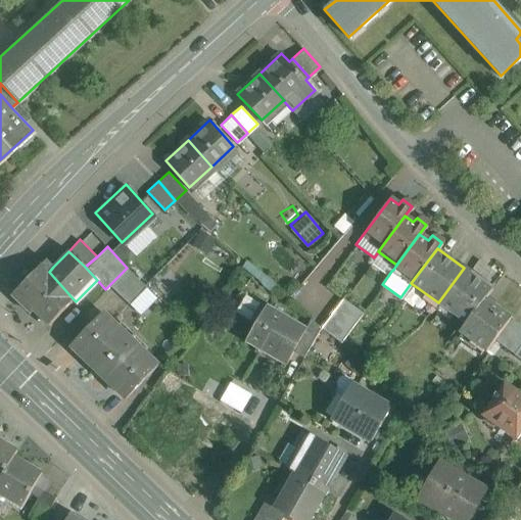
[(49,272),(53,267),(45,258),(39,266),(38,265),(12,291),(32,311),(33,309),(48,323),(73,298),(49,272)]
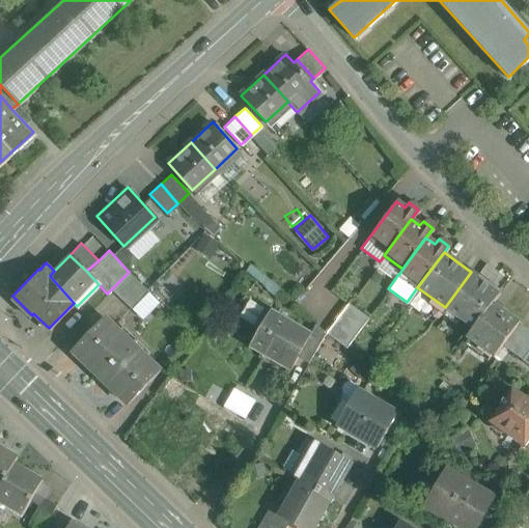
[(147,290),(129,272),(111,289),(131,308),(147,290)]
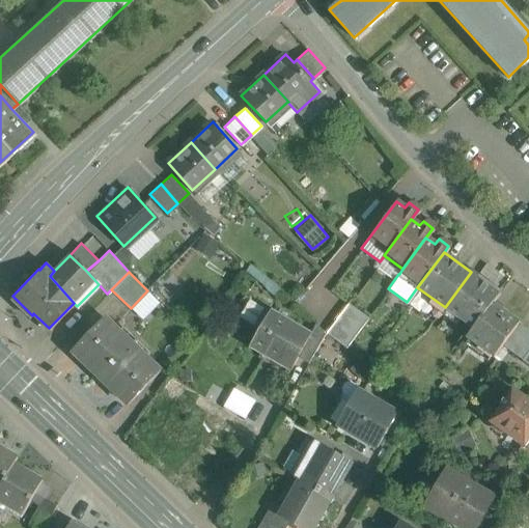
[(498,292),(471,272),(445,307),(472,327),(492,301),(498,292)]
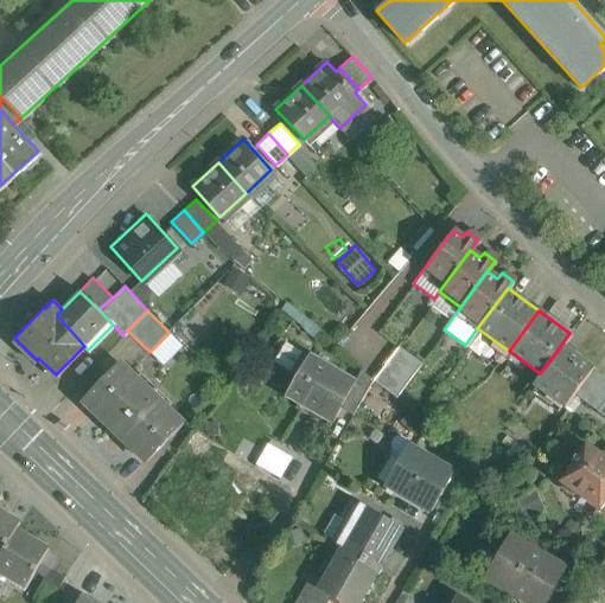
[(593,365),(562,344),(540,373),(532,384),(562,406),(573,392),(591,367),(593,365)]
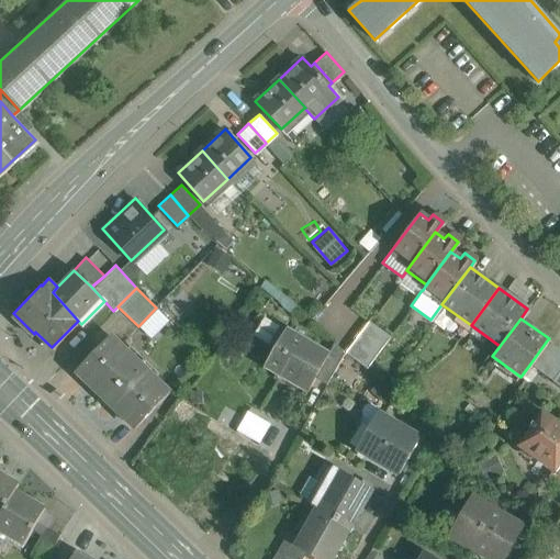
[(389,335),(368,320),(359,330),(381,346),(389,335)]
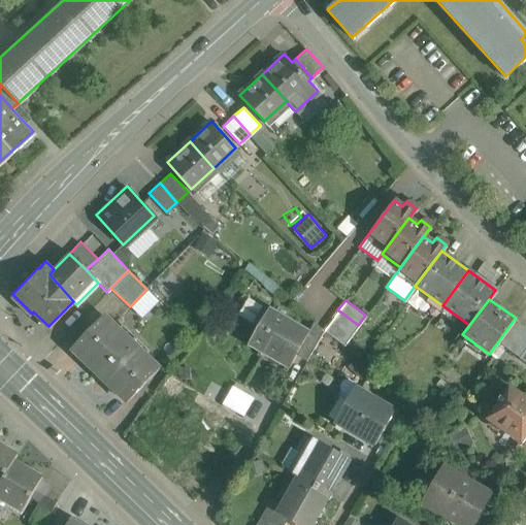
[(283,318),(263,305),(254,321),(253,323),(258,326),(249,342),(262,351),(262,350),(275,358),(288,365),(298,348),(307,332),(306,331),(288,321),(289,318),(285,315),(283,318)]
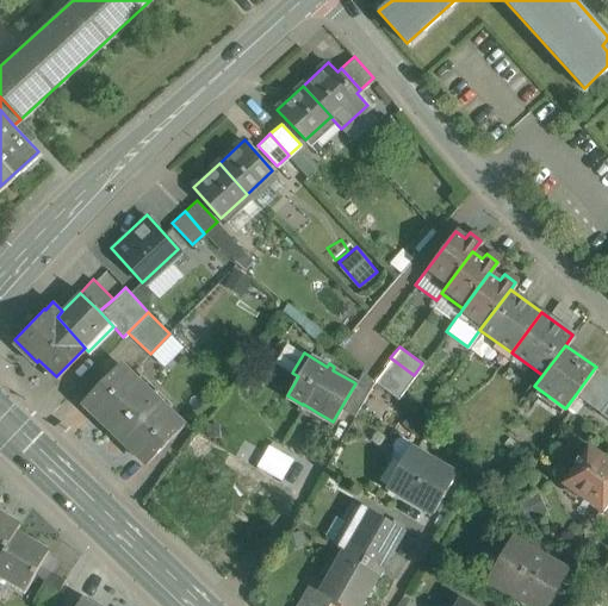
[(414,375),(390,357),(382,369),(405,386),(414,375)]
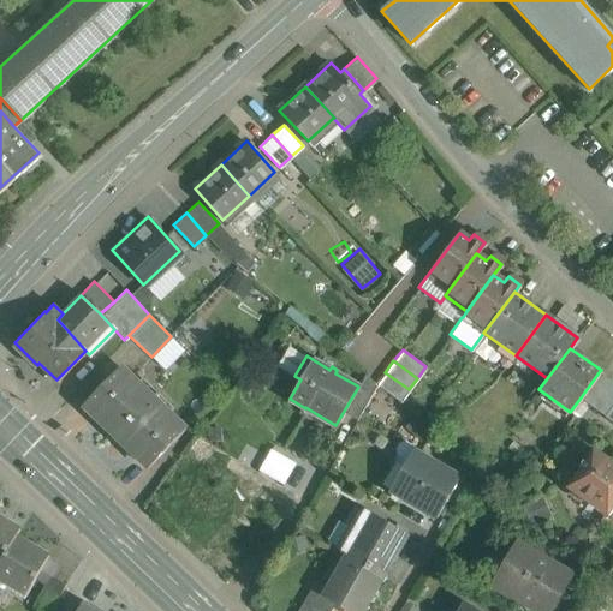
[(138,383),(121,366),(84,406),(117,437),(149,403),(134,389),(138,383)]
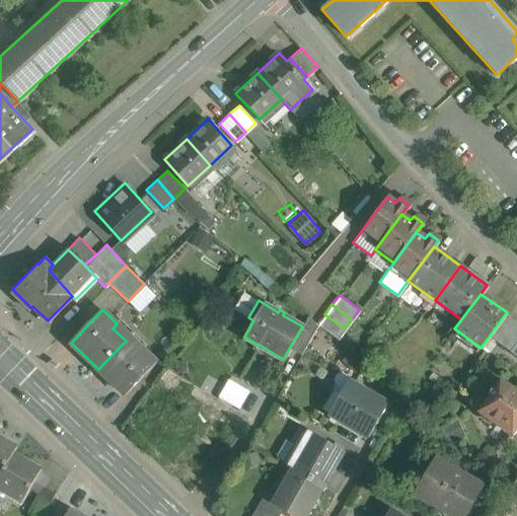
[(307,314),(301,325),(302,326),(293,342),(303,348),(317,323),(307,314)]
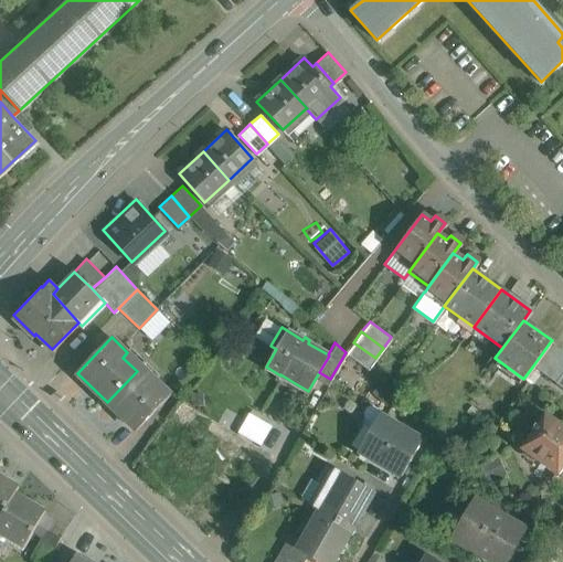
[(375,358),(353,342),(346,353),(367,369),(375,358)]
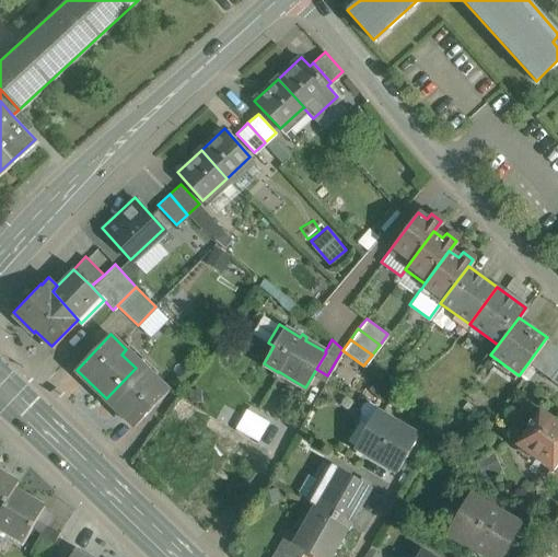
[(545,339),(529,362),(539,370),(556,347),(545,339)]
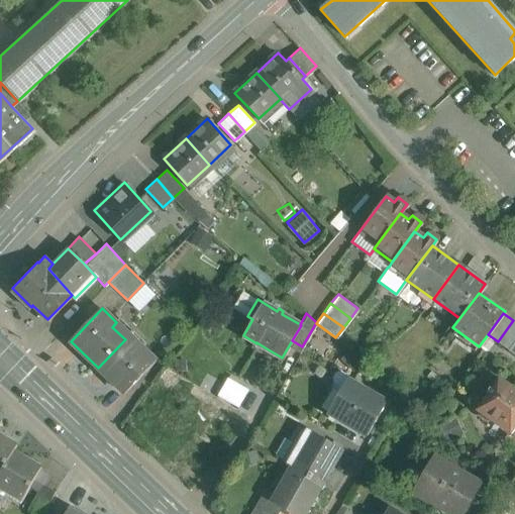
[(514,321),(513,320),(498,341),(507,348),(514,337),(514,321)]
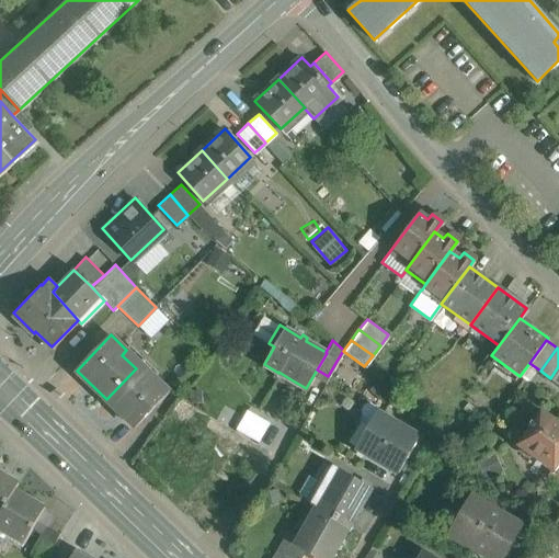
[(136,368),(106,399),(134,425),(168,390),(152,375),(148,380),(136,368)]
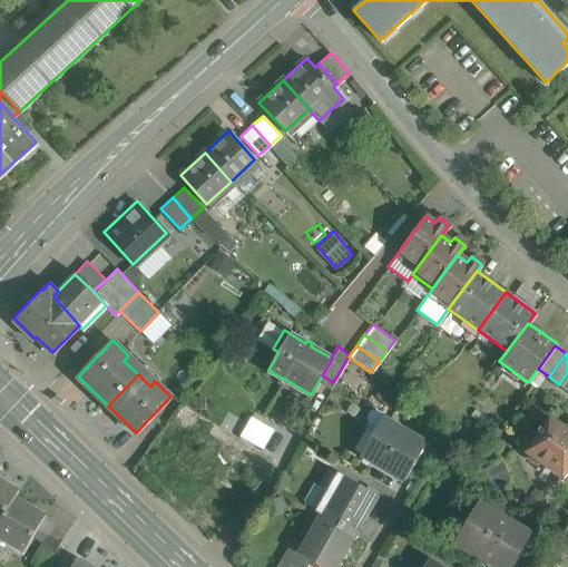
[(424,442),(382,418),(380,411),(375,408),(369,410),(365,414),(368,421),(363,429),(372,434),(361,453),(403,478),(424,442)]
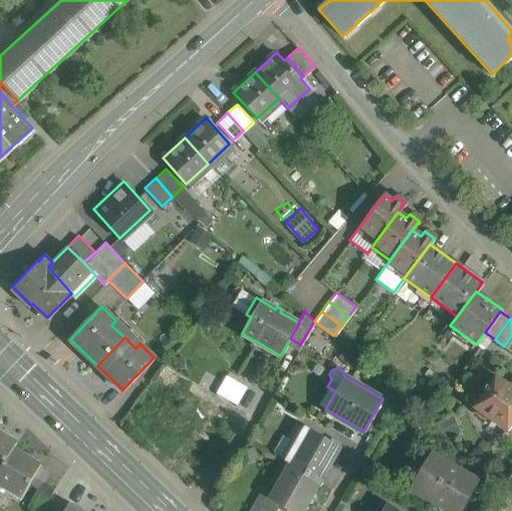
[(511,388),(495,375),(474,406),(507,429),(511,421),(511,388)]
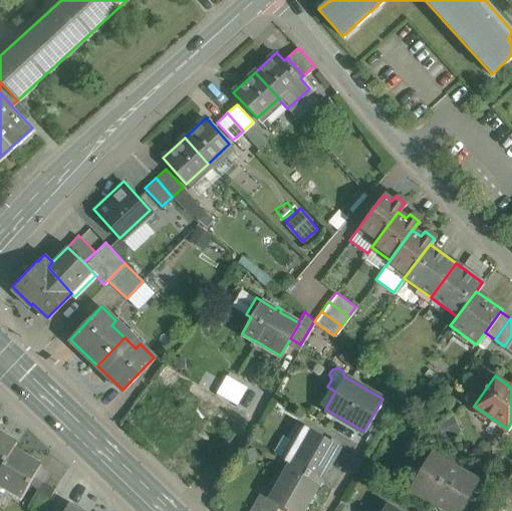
[(339,445),(304,425),(284,459),(289,462),(319,480),(339,445)]
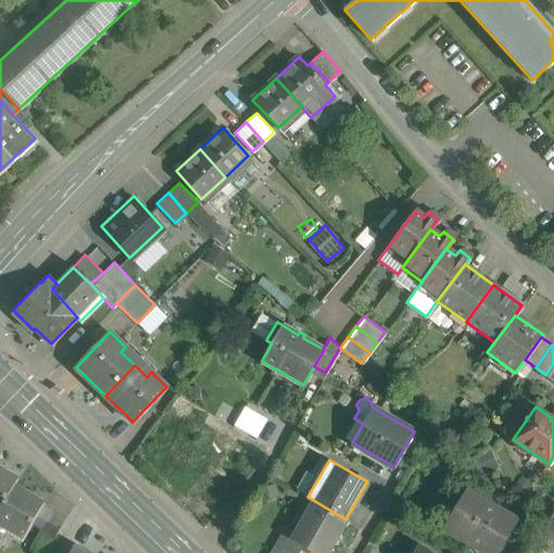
[(16,477),(0,467),(0,506),(13,484),(16,477)]
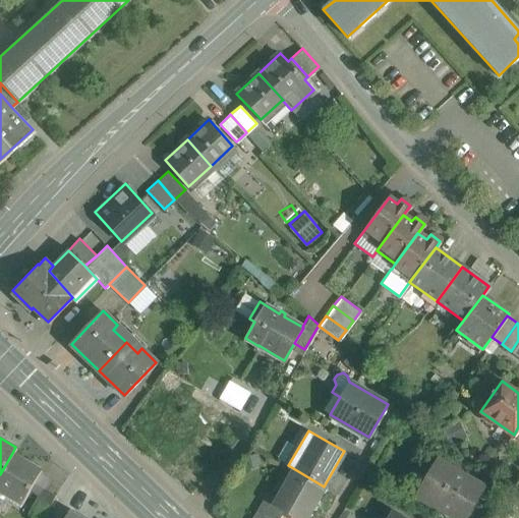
[(41,470),(12,453),(0,474),(0,491),(21,503),(41,470)]
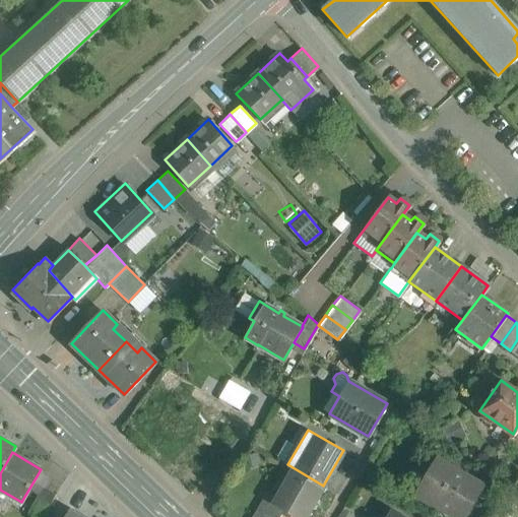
[(479,487),(454,471),(456,468),(439,457),(428,475),(433,478),(424,494),(441,505),(442,506),(443,508),(445,510),(456,516),(461,516),(464,512),(463,508),(468,501),(471,500),(479,487)]
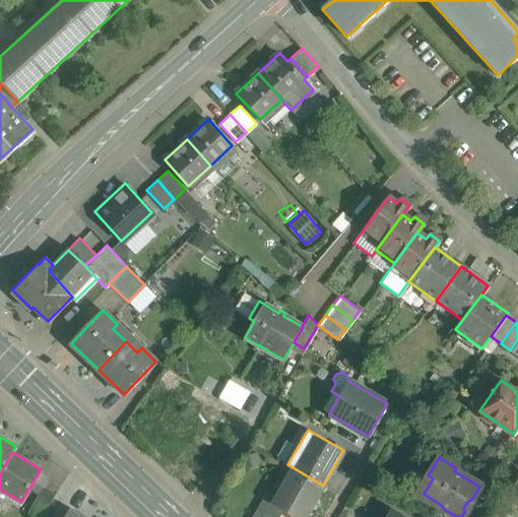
[(272,502),(271,503),(281,509),(296,516),(304,516),(323,486),(293,467),(272,502)]
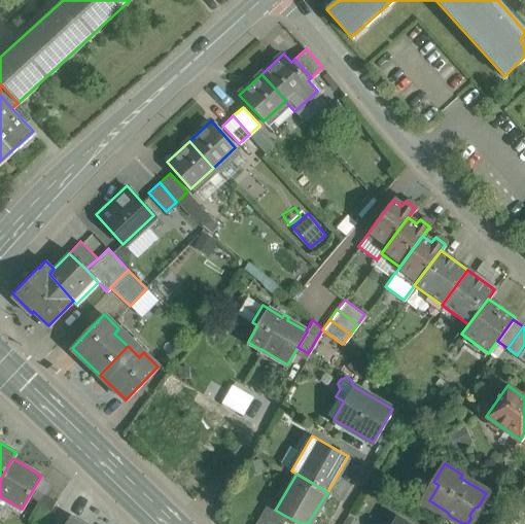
[(41,492),(27,520),(34,523),(41,523),(56,499),(41,492)]
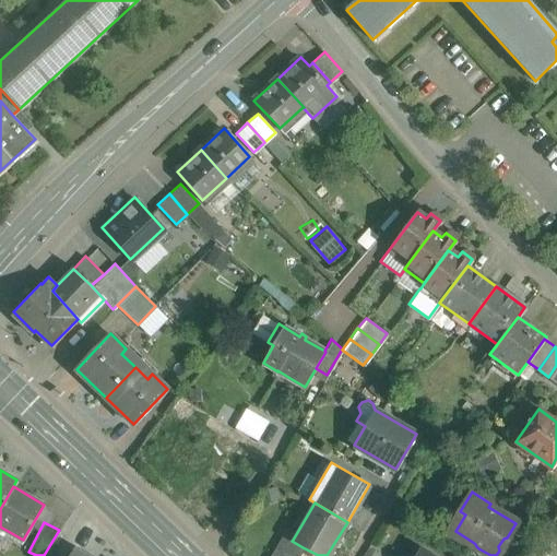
[(293,540),(282,533),(274,545),(293,555),(297,555),(303,547),(292,541),(293,540)]
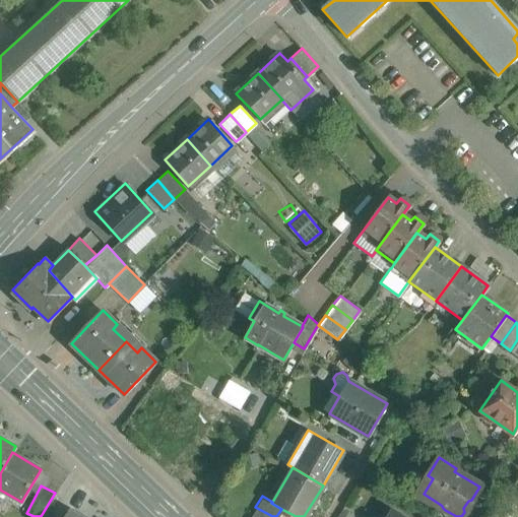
[(272,516),(255,507),(249,516),(272,516)]
